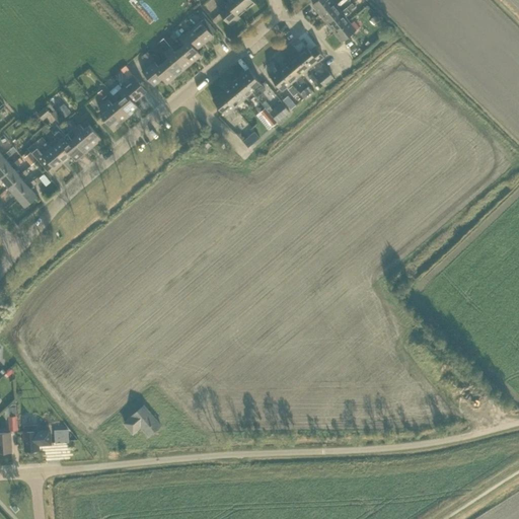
[(245,7),(239,0),(228,0),(227,1),(238,14),(245,7)]
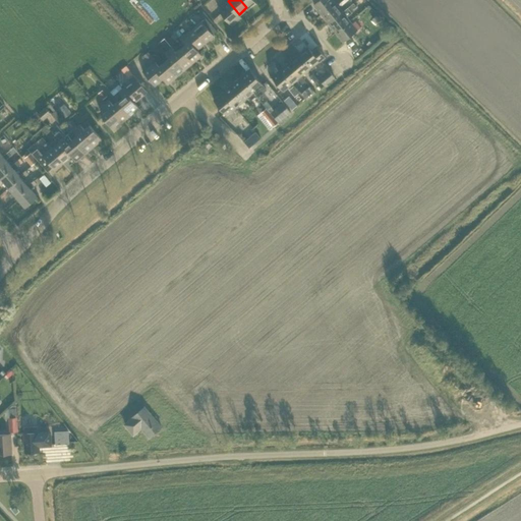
[(319,0),(313,5),(321,14),(335,3),(333,0),(319,0)]
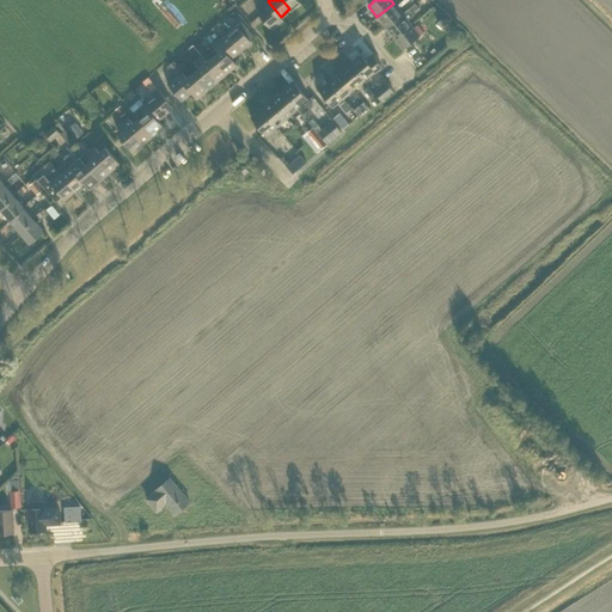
[(257,11),(271,29),(283,20),(281,17),(268,1),(257,11)]
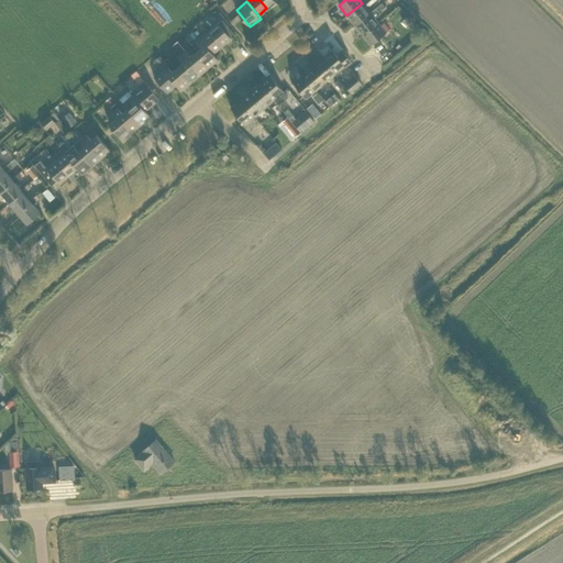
[(370,13),(362,3),(346,15),(355,24),(370,13)]
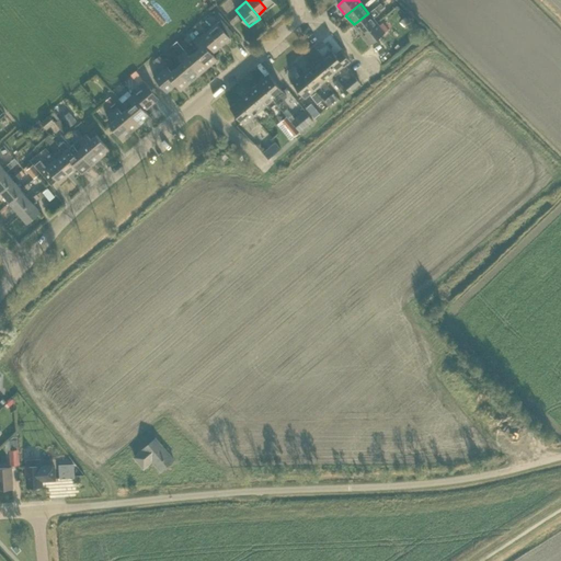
[(375,8),(368,13),(354,24),(362,34),(377,22),(374,19),(379,13),(375,8)]
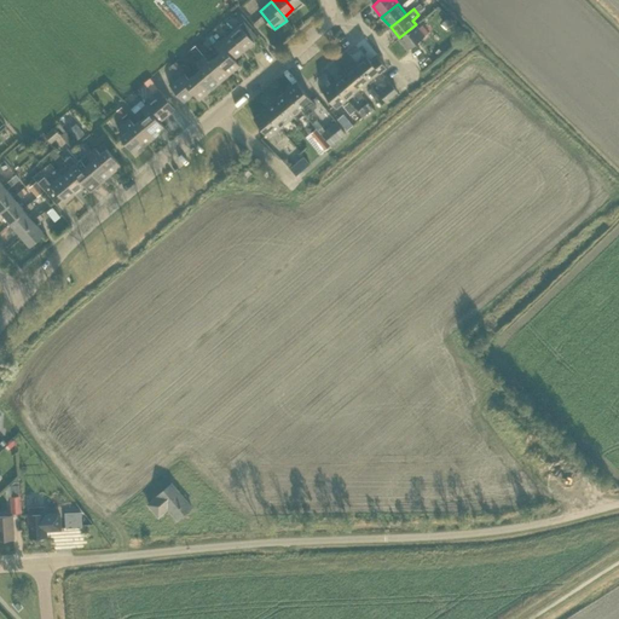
[(239,25),(229,34),(243,51),(254,42),(252,39),(256,35),(246,21),(239,25)]
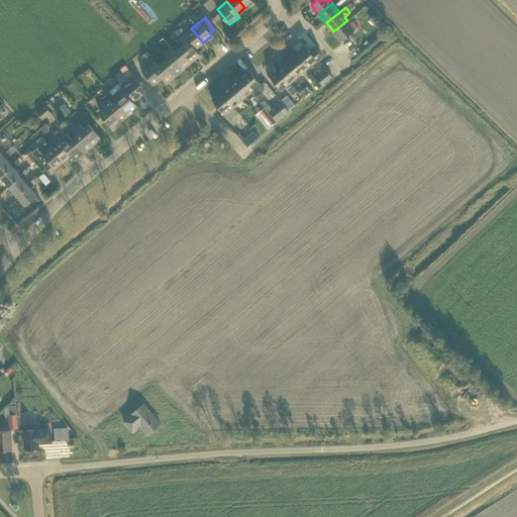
[(349,23),(347,20),(333,31),(340,40),(354,29),(349,23)]
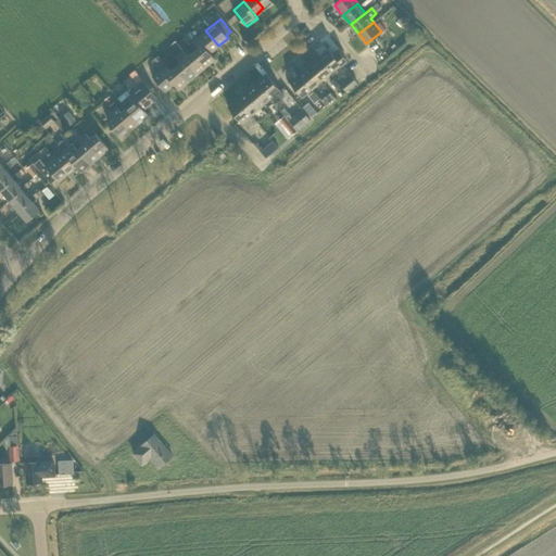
[(210,53),(218,46),(205,30),(197,38),(210,53)]
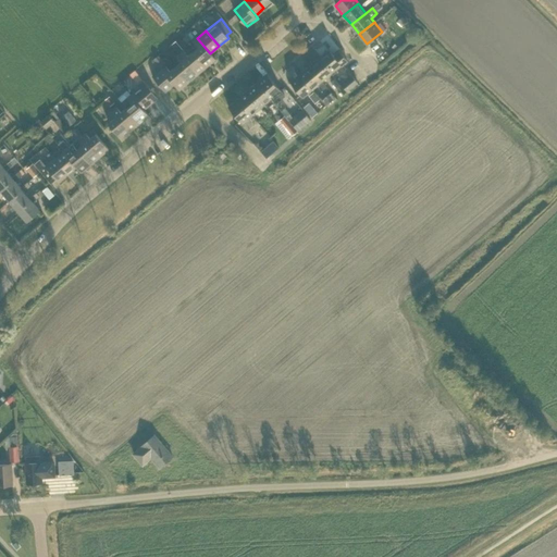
[(198,47),(194,51),(207,66),(215,59),(210,53),(197,38),(194,40),(198,47)]
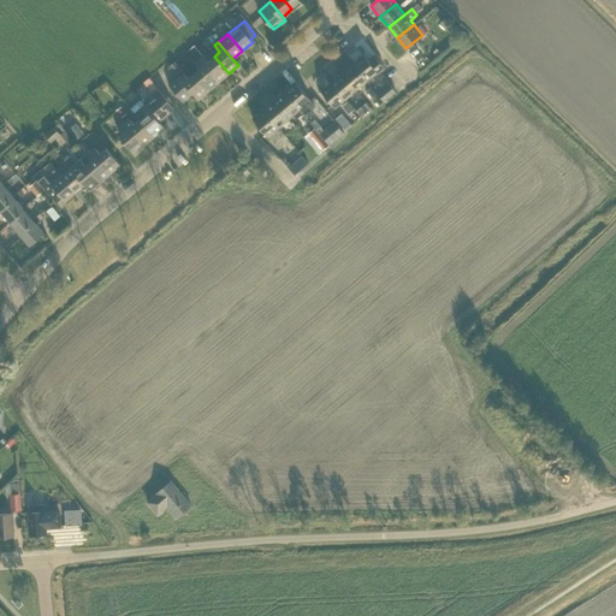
[(190,48),(199,59),(218,82),(229,73),(214,57),(208,61),(194,45),(190,48)]
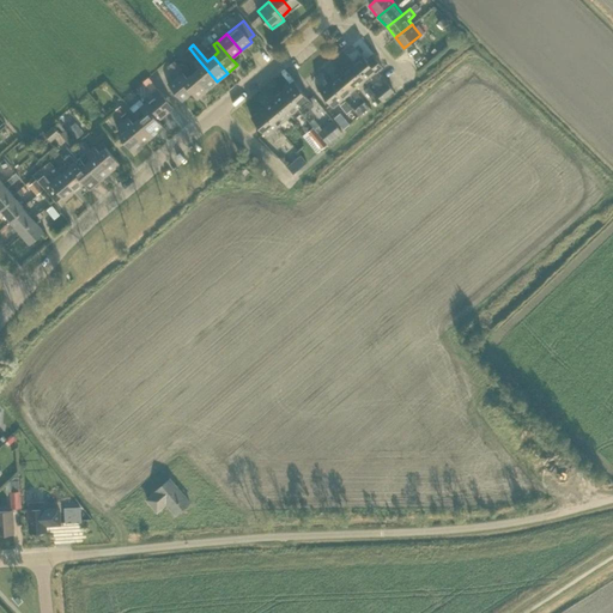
[(437,50),(434,47),(426,53),(430,56),(437,50)]
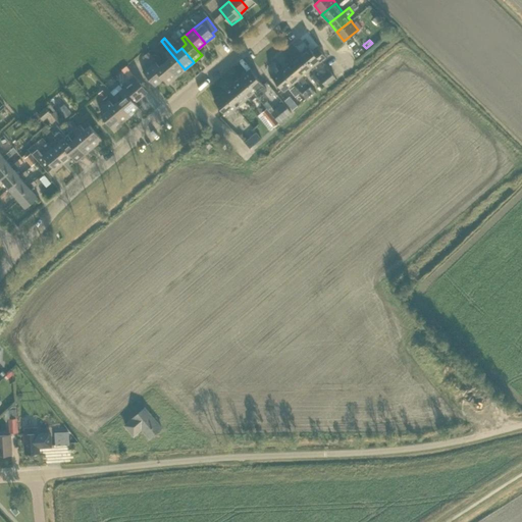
[(308,47),(299,54),(311,68),(312,69),(316,66),(315,64),(319,61),(320,61),(325,56),(318,47),(312,52),(308,47)]
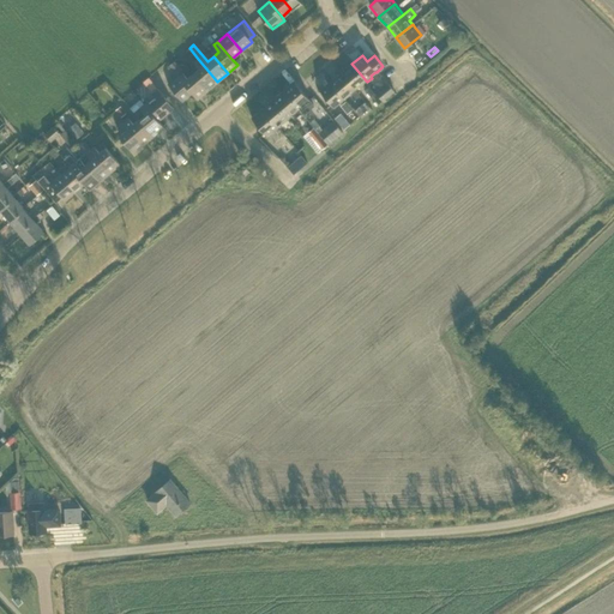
[(208,90),(217,82),(198,59),(193,61),(199,68),(193,73),(208,90)]
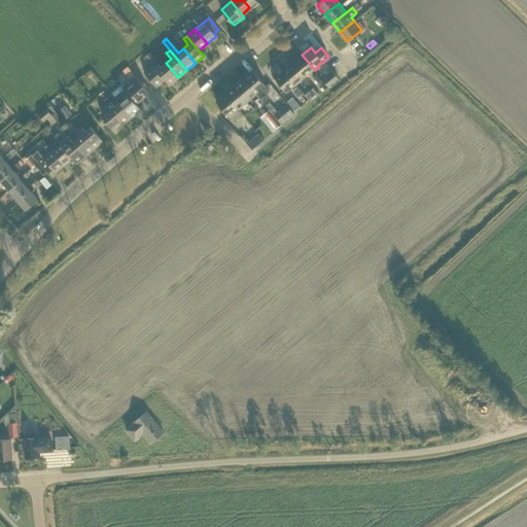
[(149,53),(145,56),(151,63),(155,60),(149,53)]
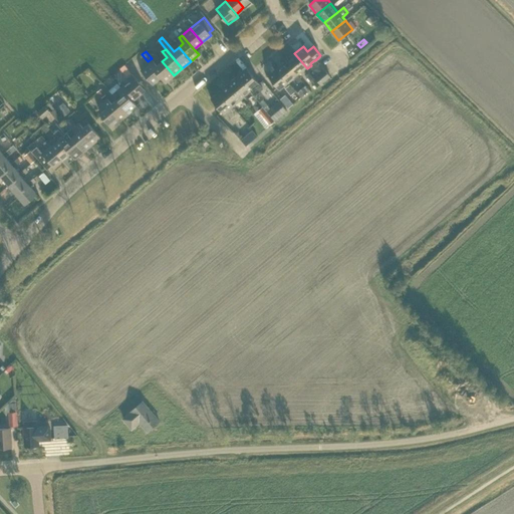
[(306,67),(294,53),(286,61),(297,74),(306,67)]
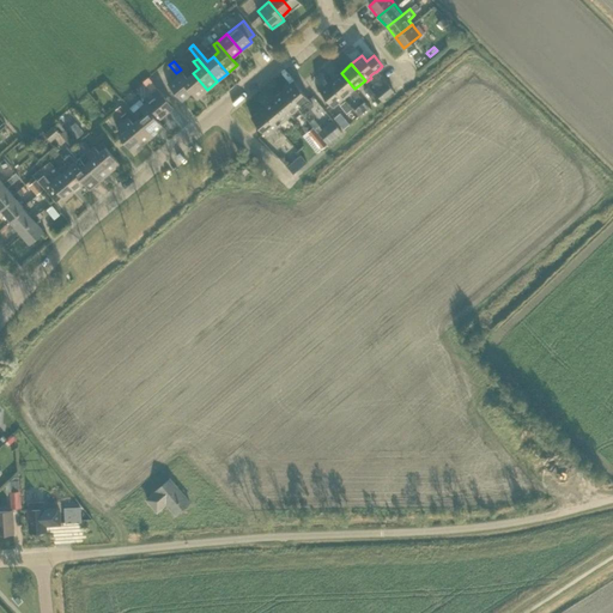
[(182,72),(177,76),(192,92),(198,98),(207,90),(193,73),(187,78),(182,72)]
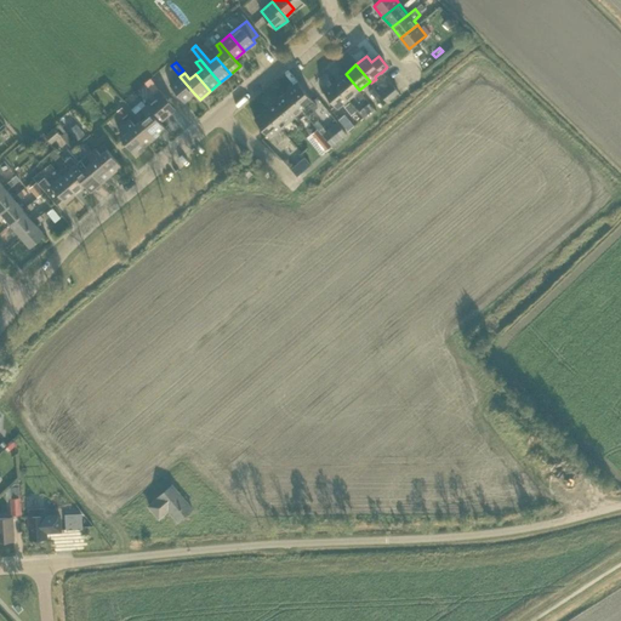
[(346,74),(335,83),(348,98),(353,95),(359,101),(364,96),(359,90),(346,74)]
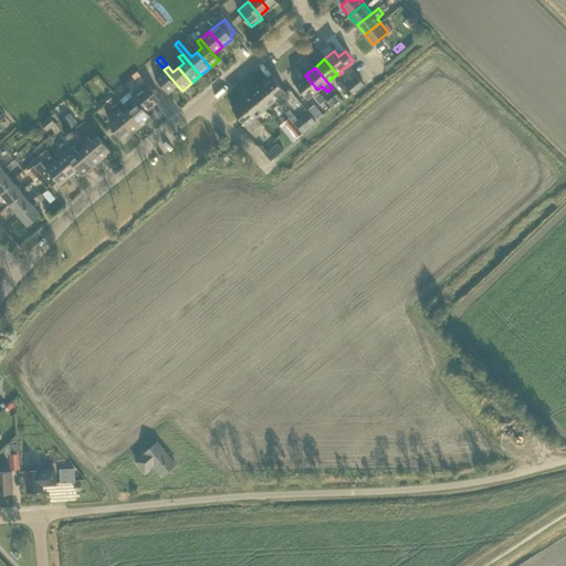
[(168,93),(177,85),(164,70),(155,77),(168,93)]
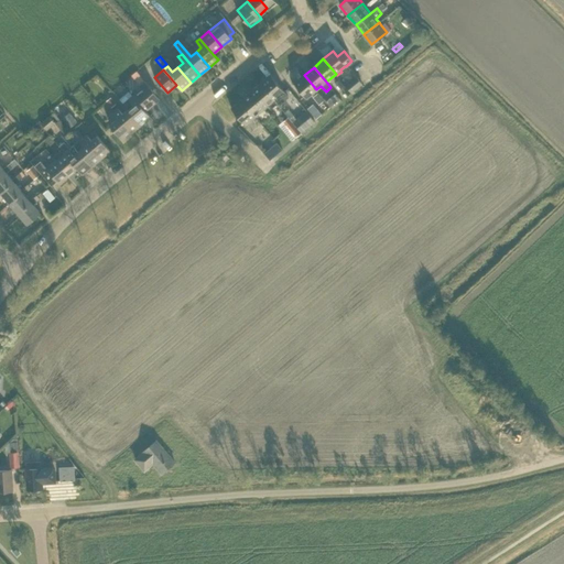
[(270,75),(260,84),(274,100),(274,99),(278,102),(278,104),(286,96),(283,93),(284,91),(270,75)]
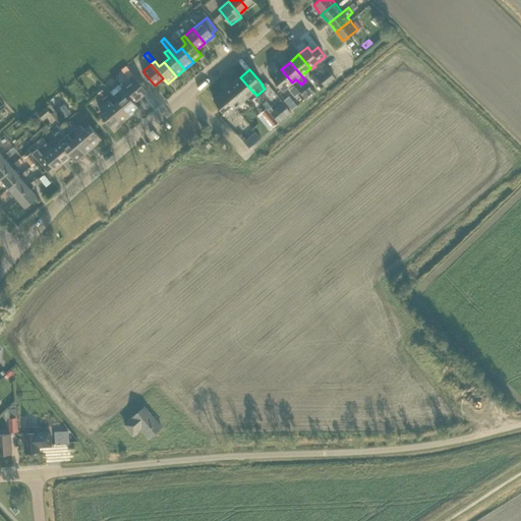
[(283,91),(292,82),(281,69),(272,77),(283,91)]
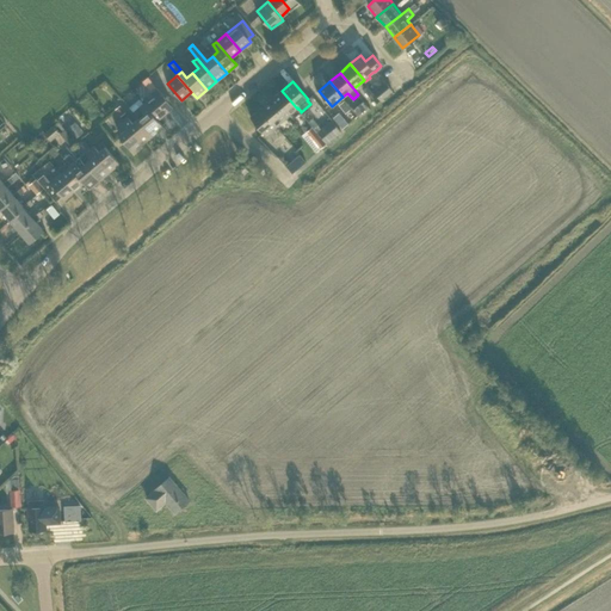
[(374,92),(381,100),(393,90),(386,82),(374,92)]
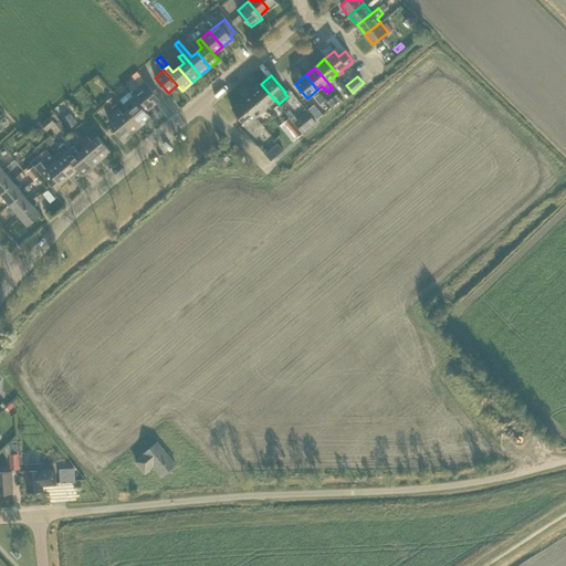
[(347,96),(352,93),(341,80),(336,83),(347,96)]
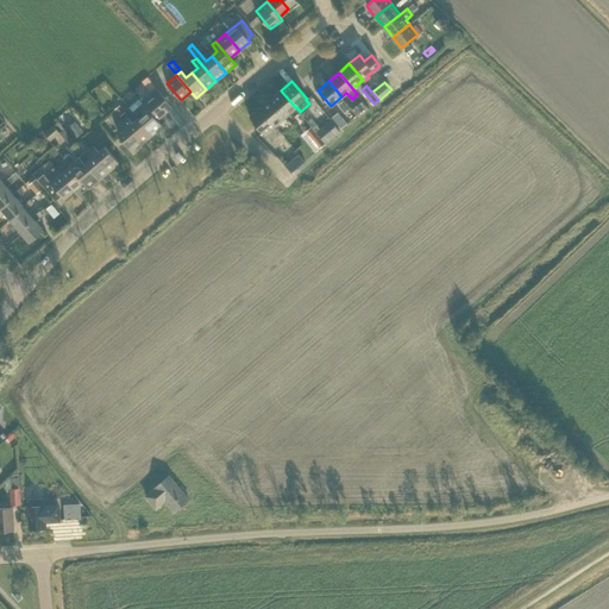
[(157,120),(173,107),(156,88),(151,93),(152,94),(143,102),(157,120)]
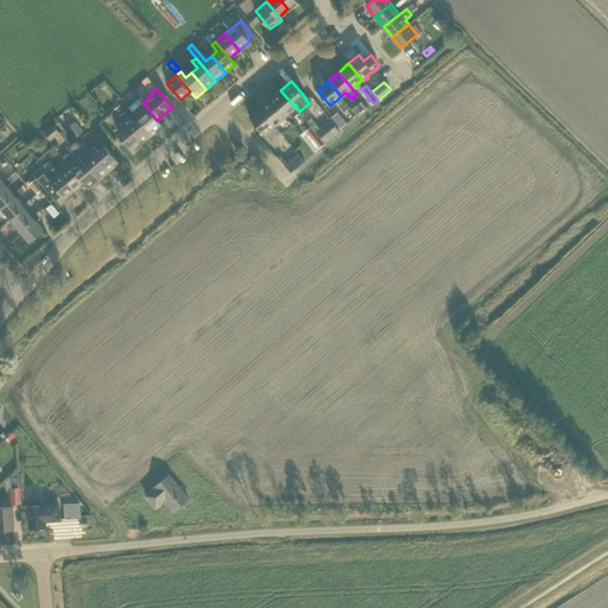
[(299,111),(296,107),(296,108),(280,90),(270,99),(285,116),(291,112),(293,115),(299,111)]
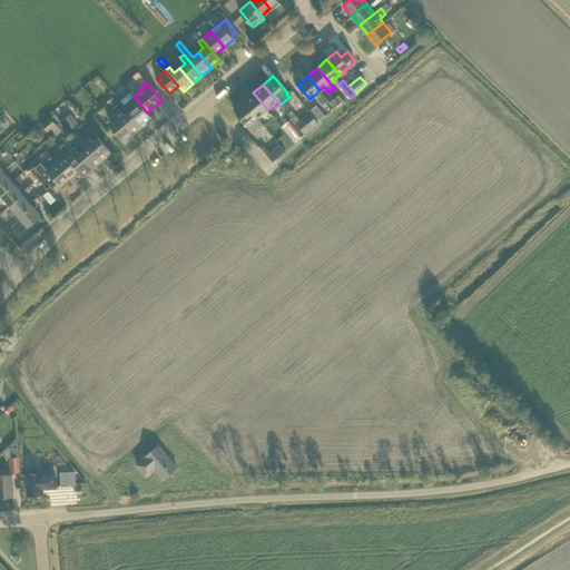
[(253,92),(244,100),(257,117),(267,109),(253,92)]
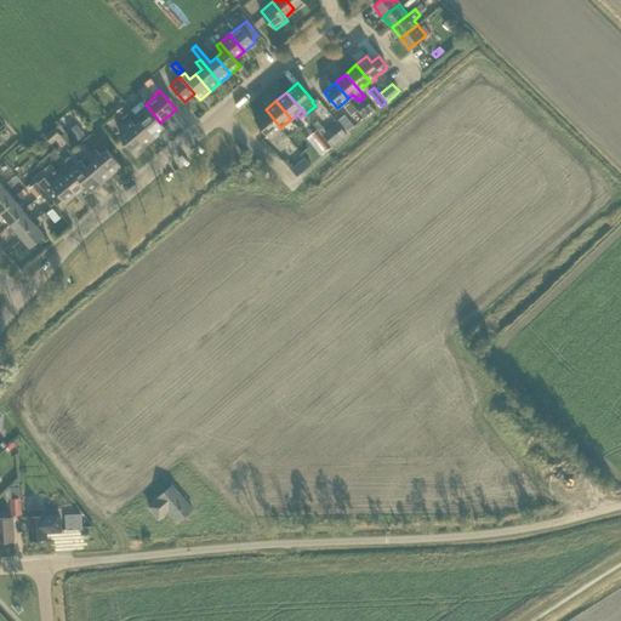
[(136,113),(141,120),(155,137),(165,129),(160,123),(146,104),(136,113)]
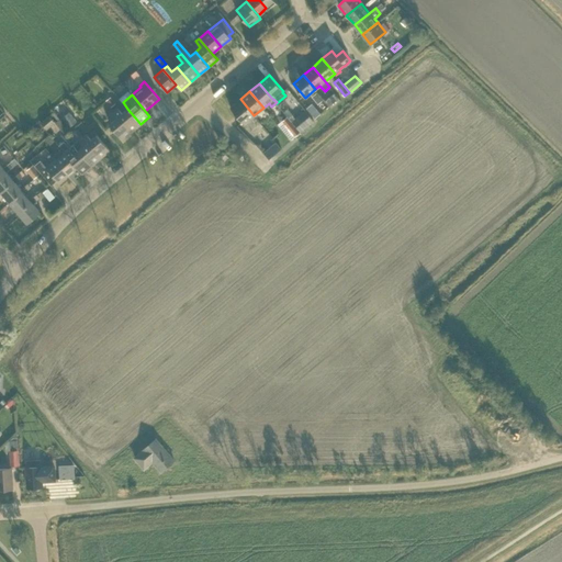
[(111,107),(114,103),(110,98),(105,101),(111,107)]
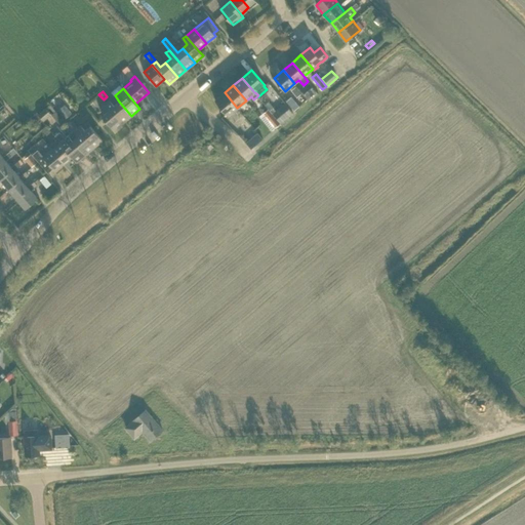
[(237,108),(225,92),(215,101),(228,116),(237,108)]
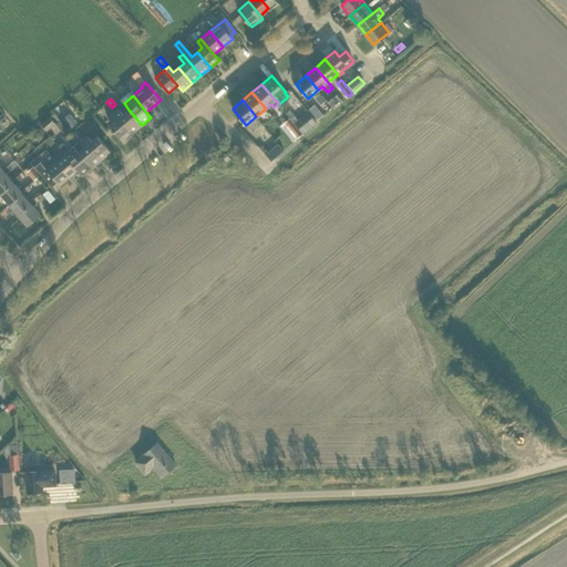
[(323,113),(316,103),(309,109),(318,119),(323,113)]
